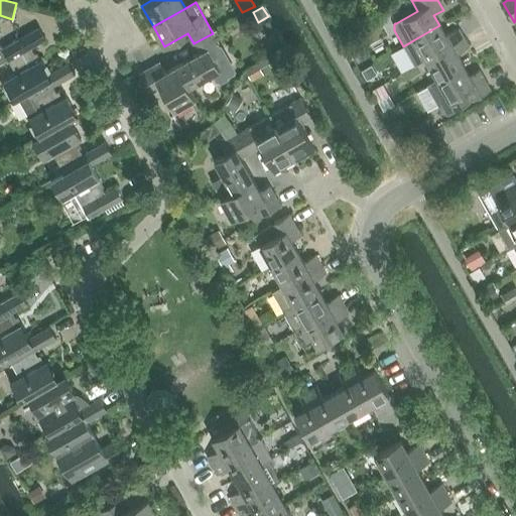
[(413,40),(403,46),(414,66),(425,59),(463,38),(458,30),(445,36),(439,25),(413,40)]
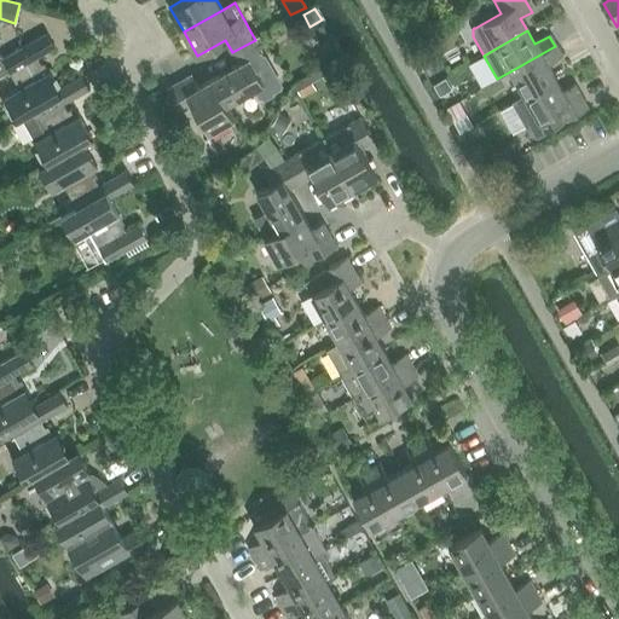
[(62,94),(58,87),(50,70),(46,73),(38,57),(56,46),(47,33),(4,58),(0,53),(0,77),(11,71),(21,87),(5,96),(19,120),(34,110),(62,94)]
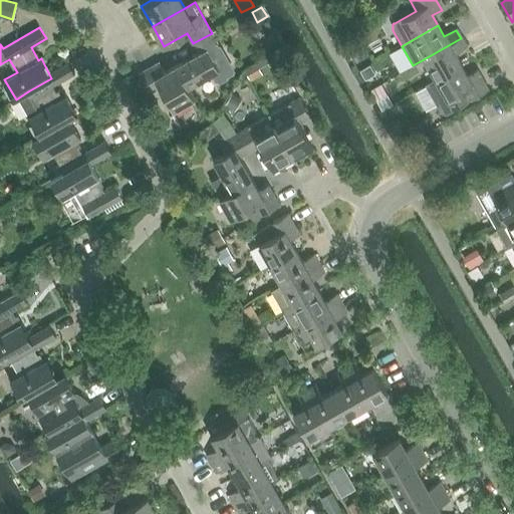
[(176,66),(185,81),(188,86),(212,73),(218,82),(235,73),(212,33),(193,43),(198,53),(176,66)]
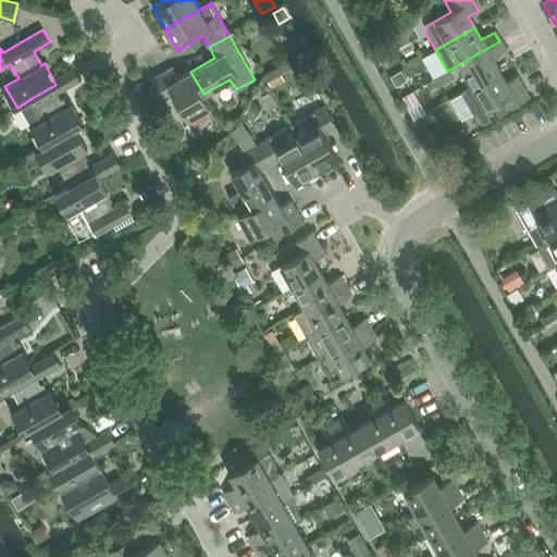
[(471,86),(499,71),(493,59),(505,51),(499,41),(459,64),(471,86)]
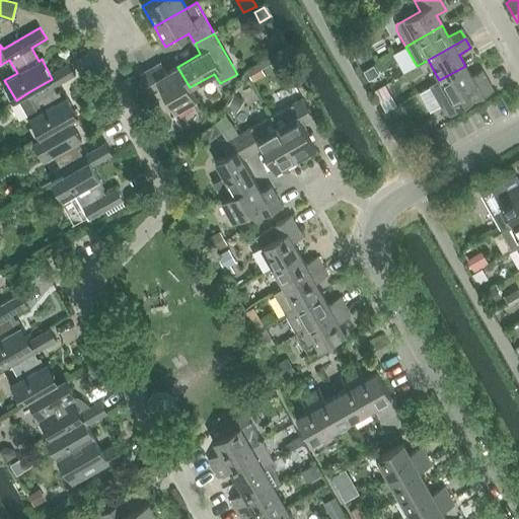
[(49,73),(52,79),(28,92),(40,112),(30,117),(42,136),(42,137),(71,120),(72,120),(78,116),(67,96),(61,99),(54,87),(76,74),(69,61),(49,73)]
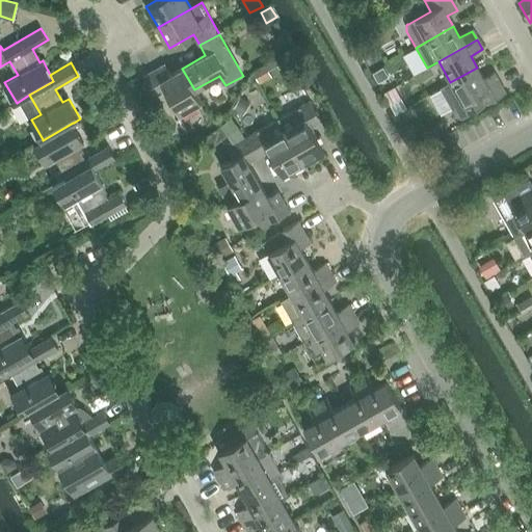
[(194,89),(191,84),(182,69),(170,75),(165,64),(144,77),(155,96),(166,89),(180,113),(201,102),(194,89)]
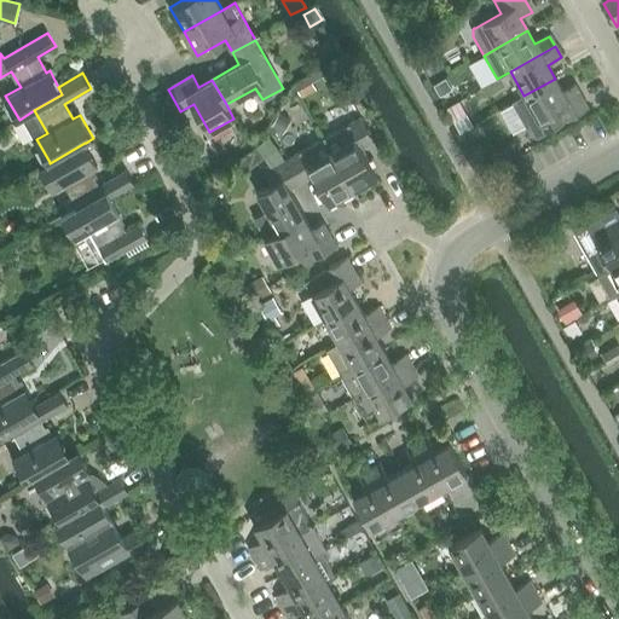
[(524,96),(512,103),(530,136),(537,138),(588,109),(573,85),(562,92),(555,79),(524,96)]
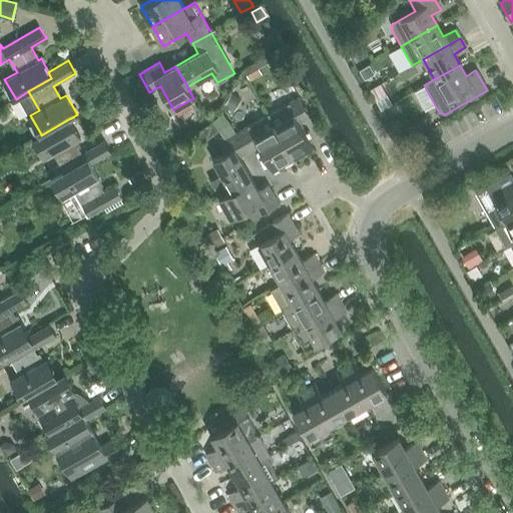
[(369,66),(361,71),(366,79),(374,74),(369,66)]
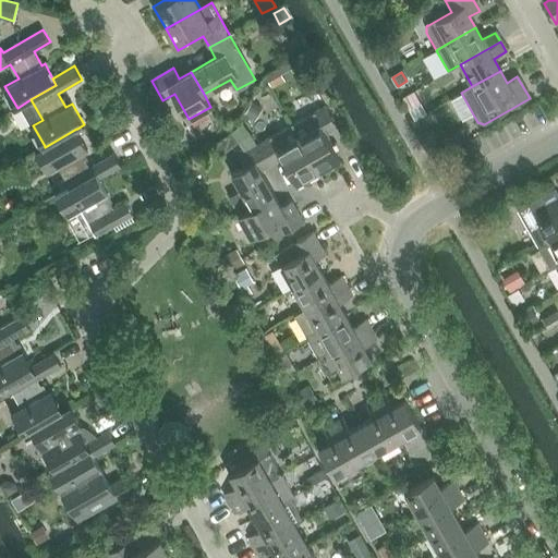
[(280,73),(267,81),(271,87),(284,80),(280,73)]
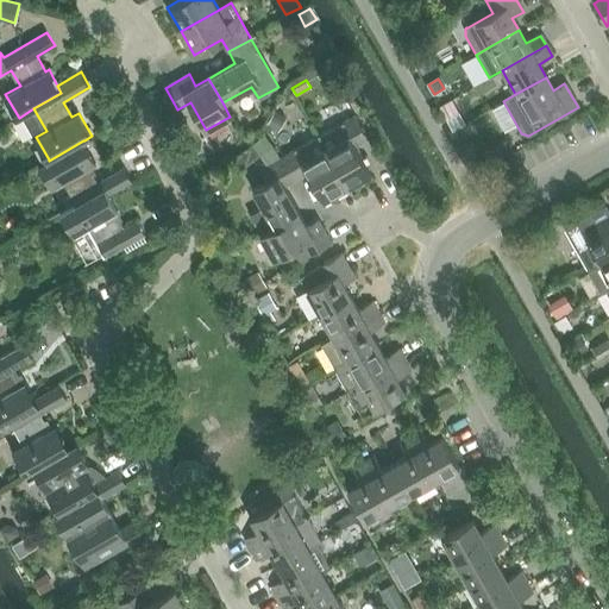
[(452,100),(439,106),(447,120),(459,113),(452,100)]
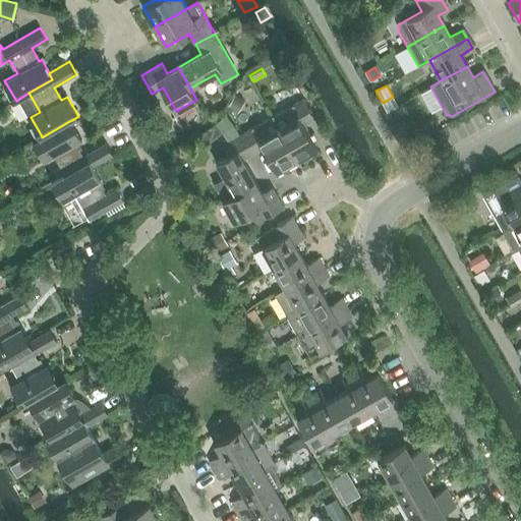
[(235,94),(228,106),(238,112),(245,100),(235,94)]
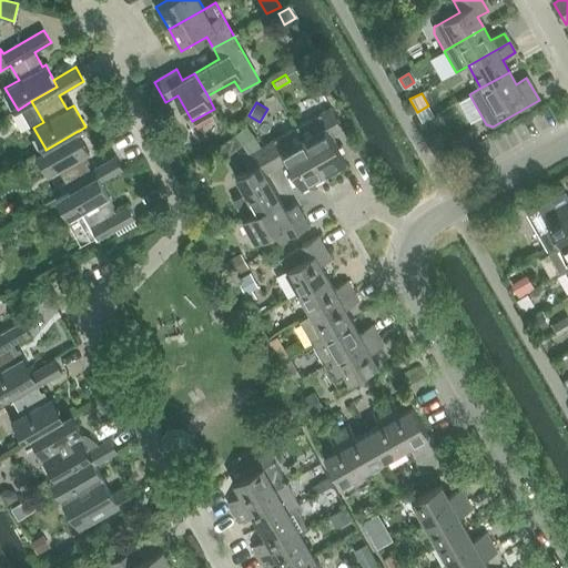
[(332,108),(297,127),(323,172),(346,160),(332,134),(343,129),(332,108)]
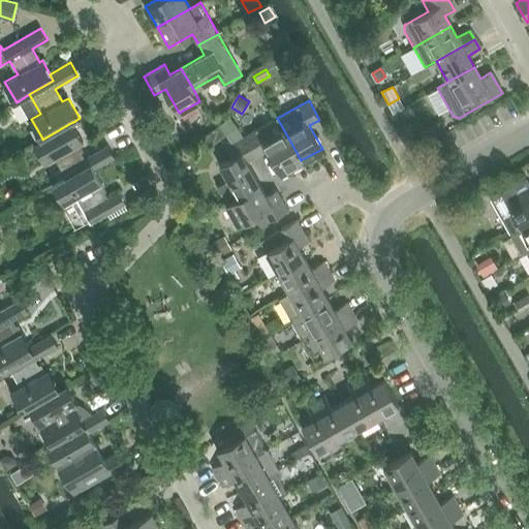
[(408,106),(402,110),(405,116),(411,112),(408,106)]
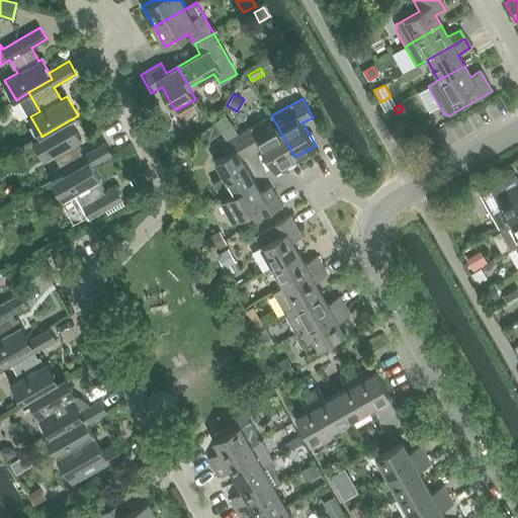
[(294,157),(271,115),(260,121),(240,134),(251,152),(261,146),(274,169),(294,157)]
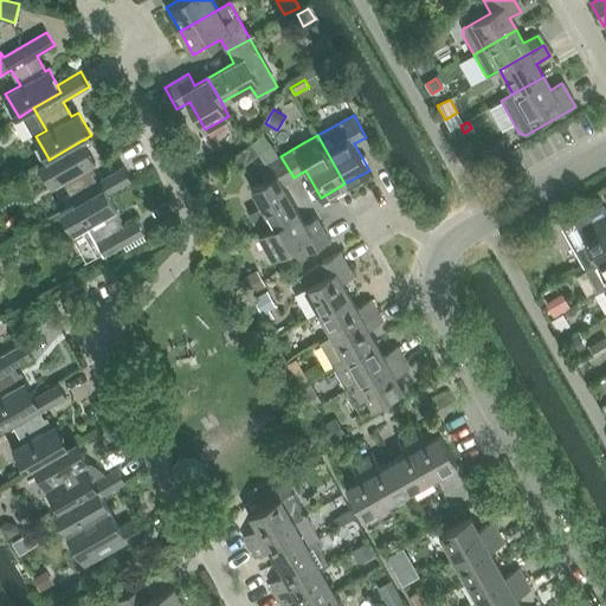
[(505,139),(494,146),(500,158),(511,150),(505,139)]
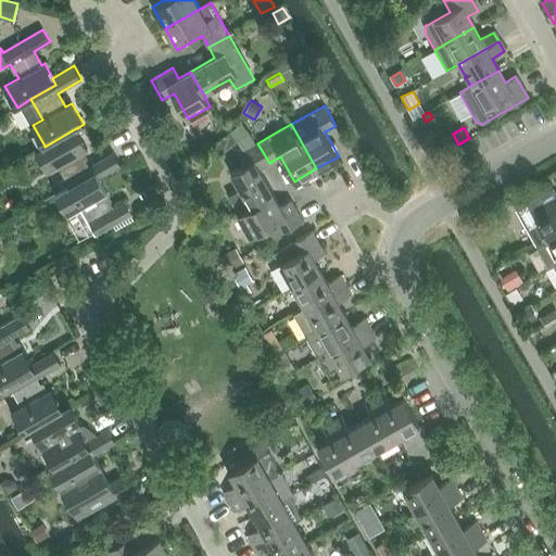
[(58,165),(70,186),(70,187),(96,172),(99,178),(121,165),(113,152),(89,166),(81,152),(88,149),(77,128),(76,128),(45,147),(45,146),(36,150),(48,171),(58,165)]
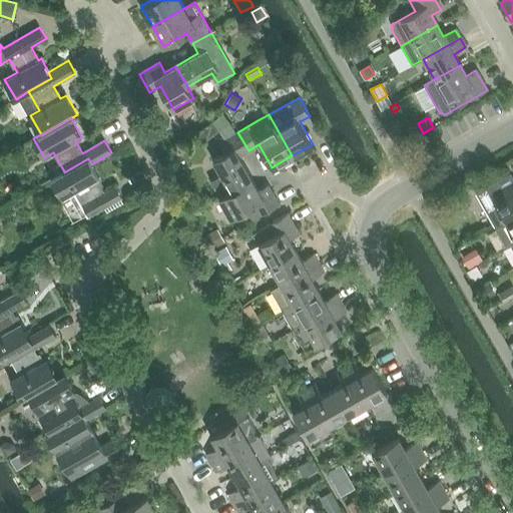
[(229,122),(221,130),(226,138),(235,133),(229,122)]
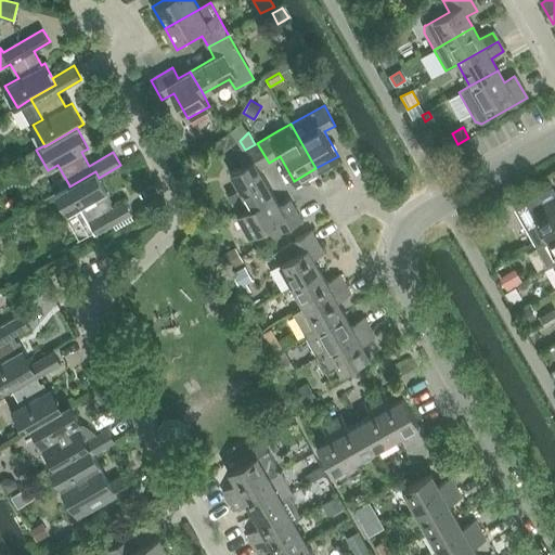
[(228,197),(236,214),(249,206),(249,207),(272,194),(258,169),(269,163),(257,143),(255,144),(245,150),(236,155),(243,166),(230,173),(240,191),(228,197)]
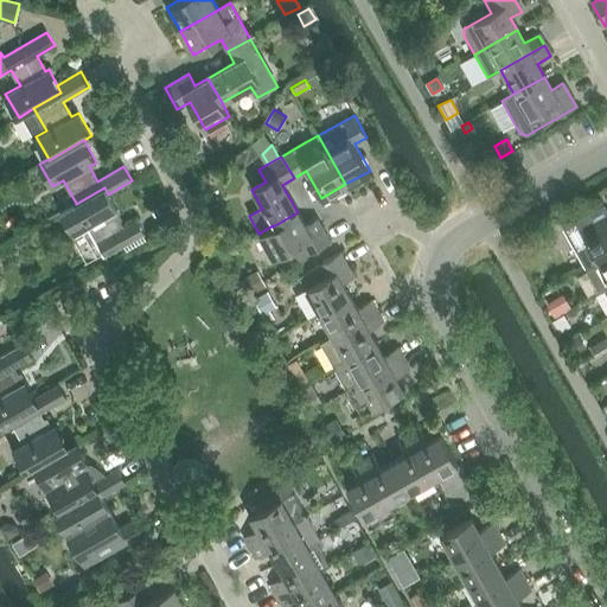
[(76,204),(76,203),(62,211),(75,235),(81,231),(90,248),(98,243),(106,255),(145,232),(136,218),(122,227),(114,211),(117,210),(108,195),(104,187),(76,204)]
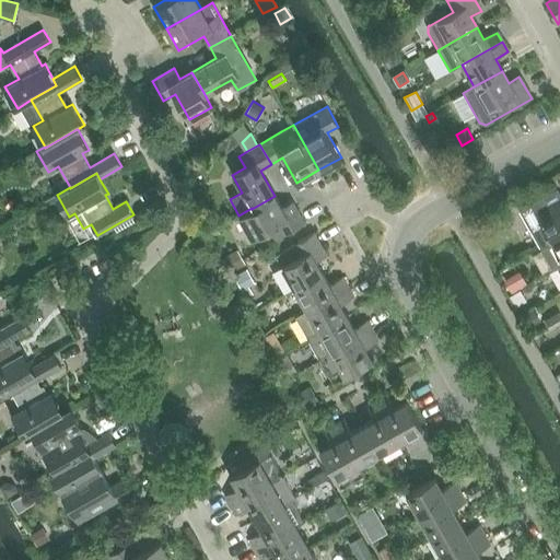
[(541,248),(552,242),(559,237),(559,194),(557,188),(520,210),(541,248)]
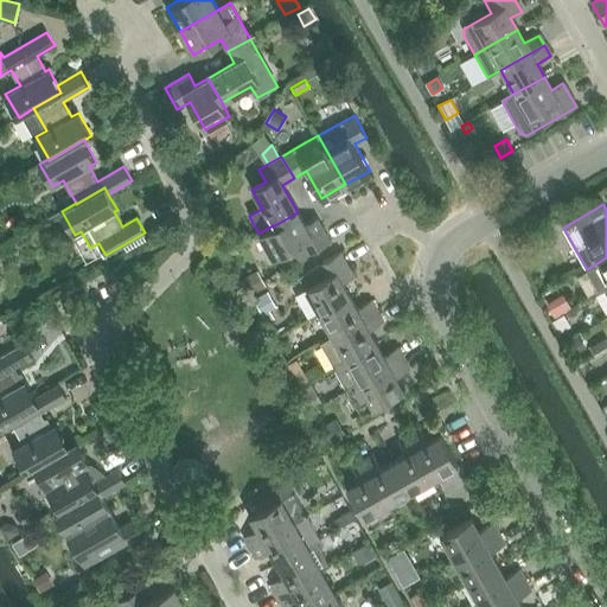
[(315,217),(305,224),(298,212),(273,227),(273,225),(259,234),(273,259),(291,248),(295,259),(302,260),(306,257),(307,254),(330,242),(315,217)]
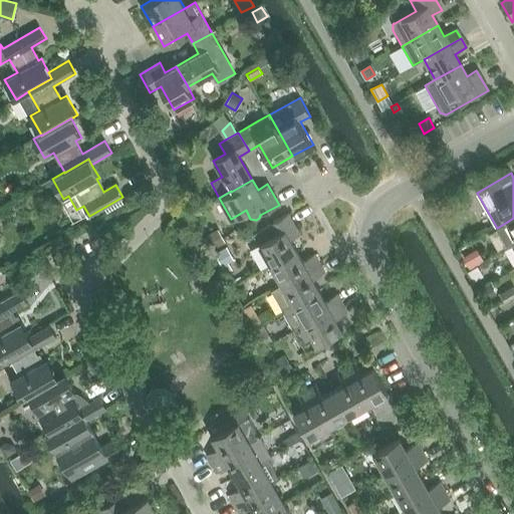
[(462,195),(445,204),(451,214),(467,204),(462,195)]
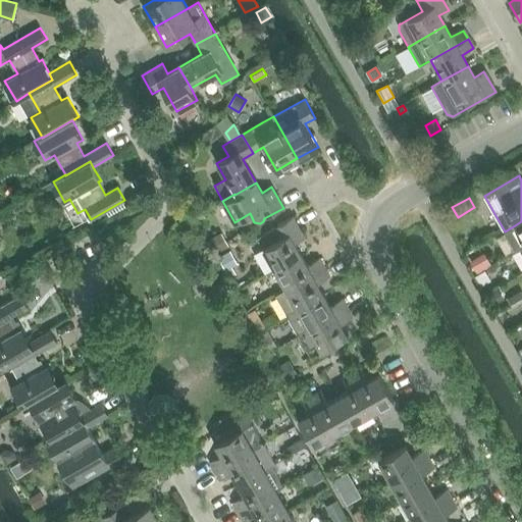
[(275,268),(301,254),(295,243),(305,238),(294,216),(257,238),(275,268)]
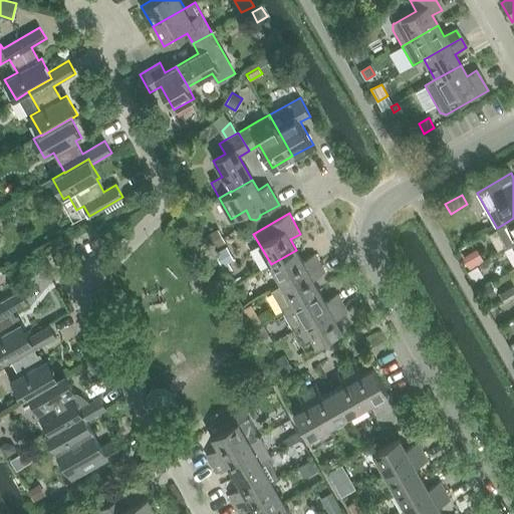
[(217,228),(206,234),(213,246),(224,240),(217,228)]
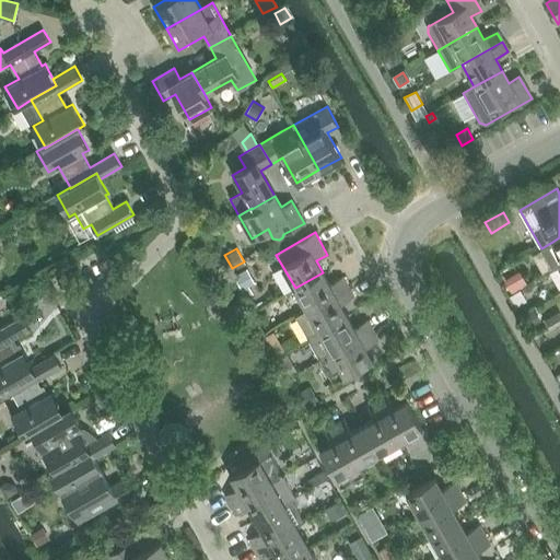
[(246,267),(234,275),(242,288),(254,281),(246,267)]
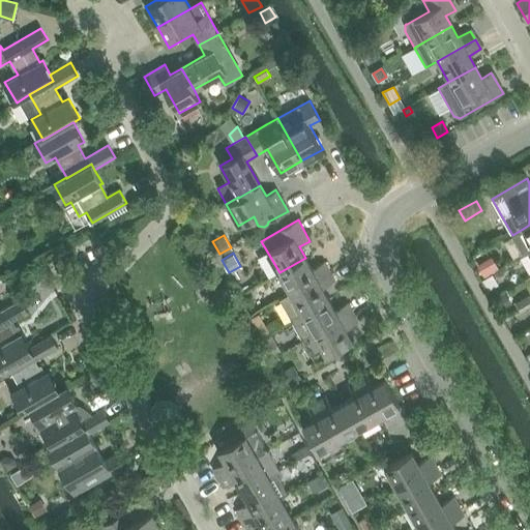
[(492,257),(478,265),(484,276),(498,268),(492,257)]
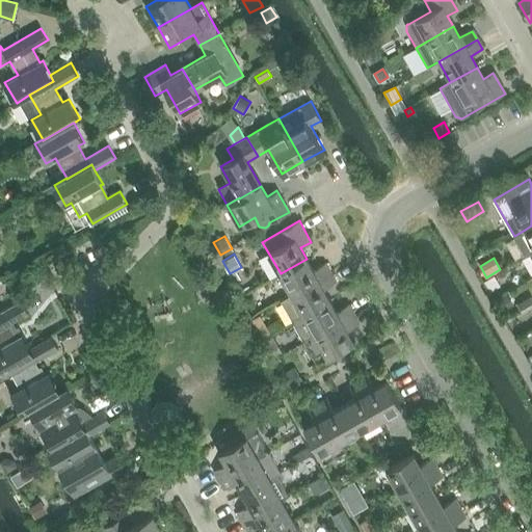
[(281,273),(292,294),(331,272),(326,263),(314,270),(307,259),(281,273)]
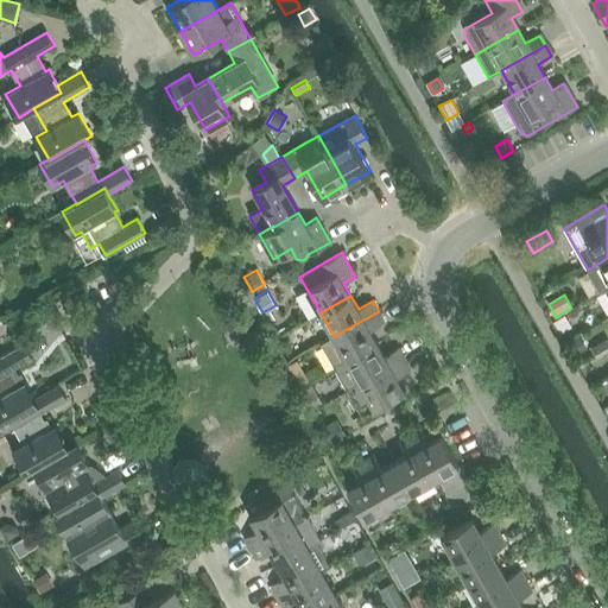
[(270,310),(263,314),(268,323),(274,320),(270,310)]
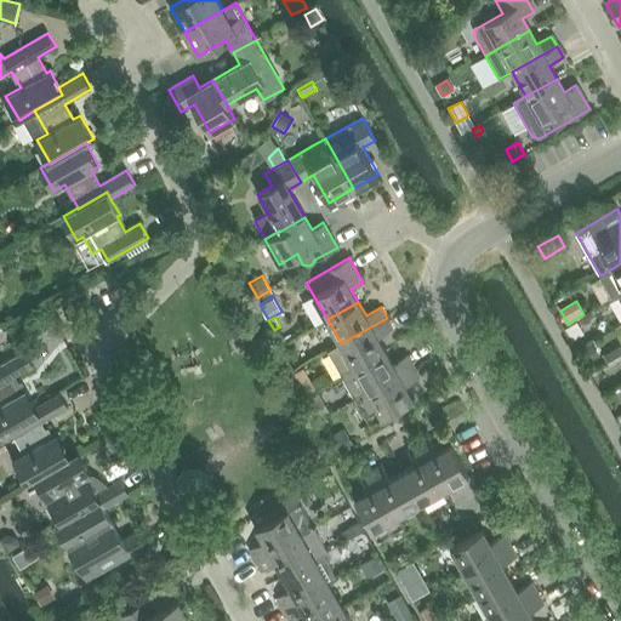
[(329,351),(342,375),(386,349),(379,336),(393,329),(387,318),(341,343),(329,351)]
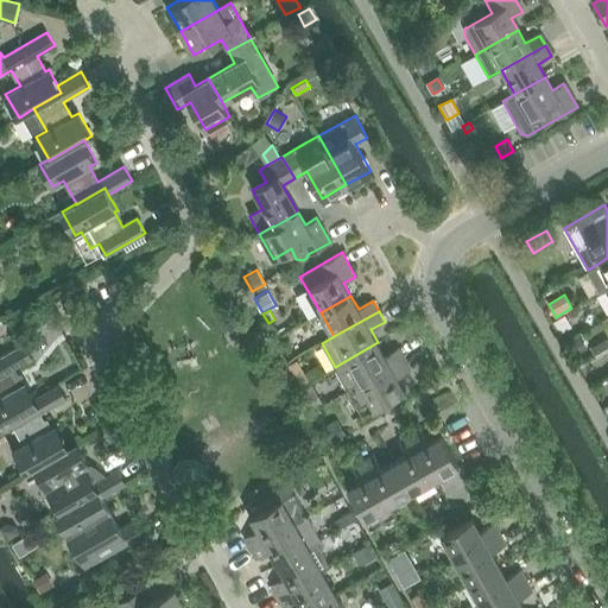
[(564,315),(553,321),(561,333),(571,327),(564,315)]
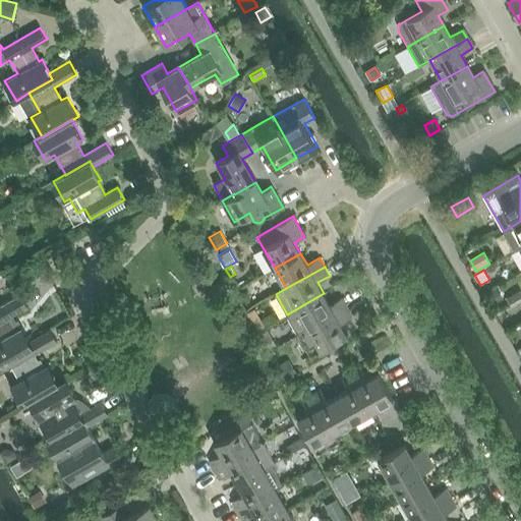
[(14,272),(6,276),(12,286),(20,281),(14,272)]
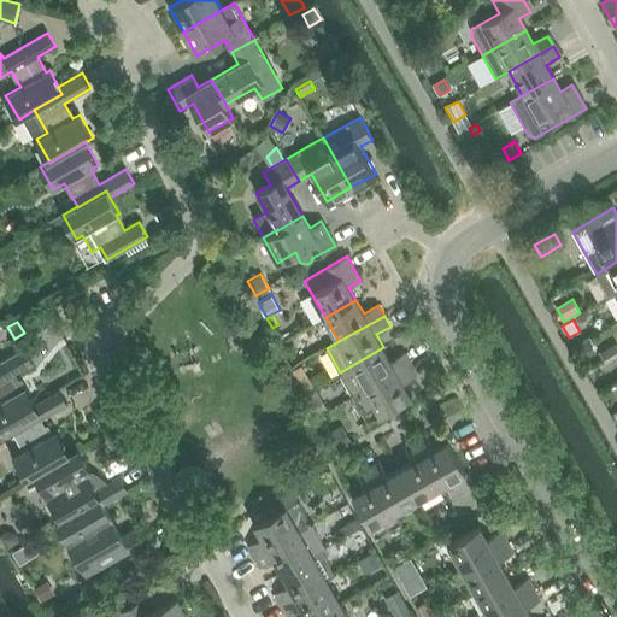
[(588,341),(580,346),(587,358),(595,353),(588,341)]
